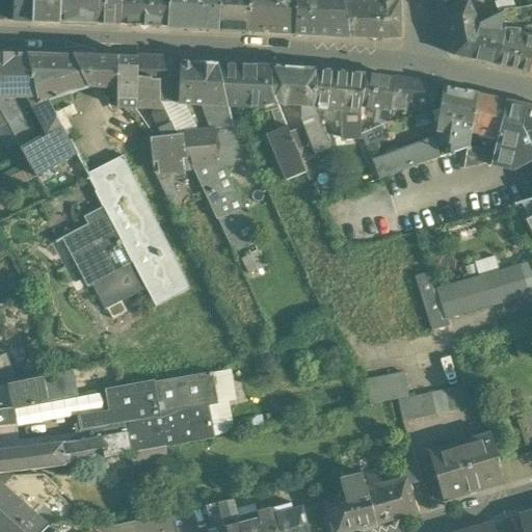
[(32,0),(12,0),(12,21),(32,22),(32,0)]
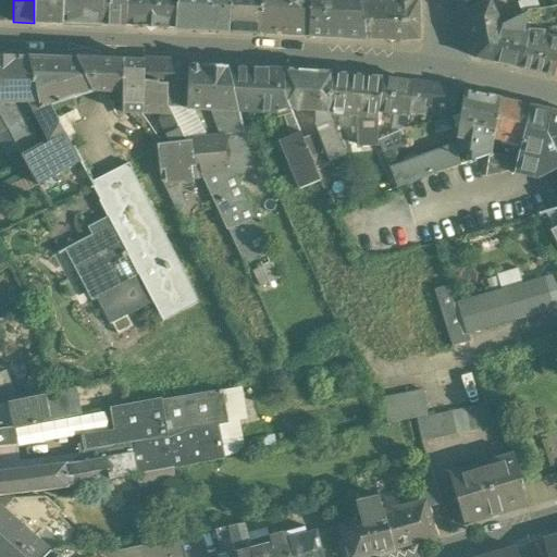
[(34,0),(34,23),(62,24),(62,0),(34,0)]
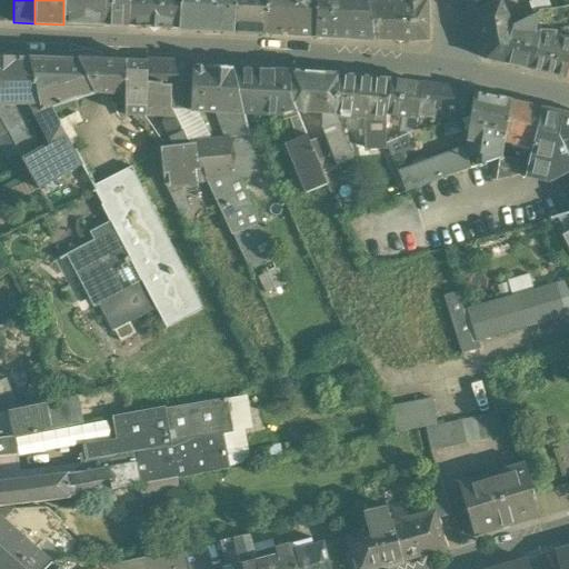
[(63,0),(63,25),(103,27),(105,0),(63,0)]
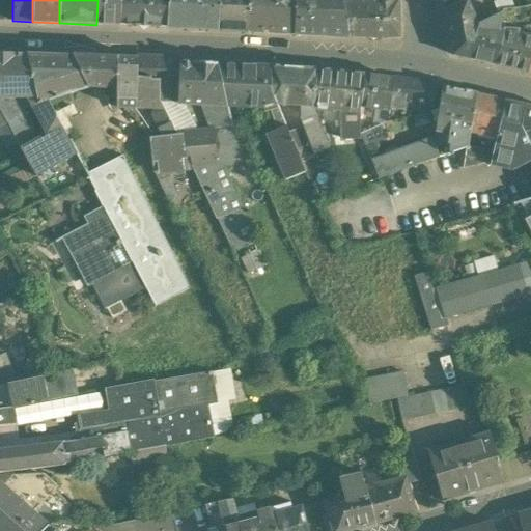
[(98,0),(96,25),(118,26),(119,0),(98,0)]
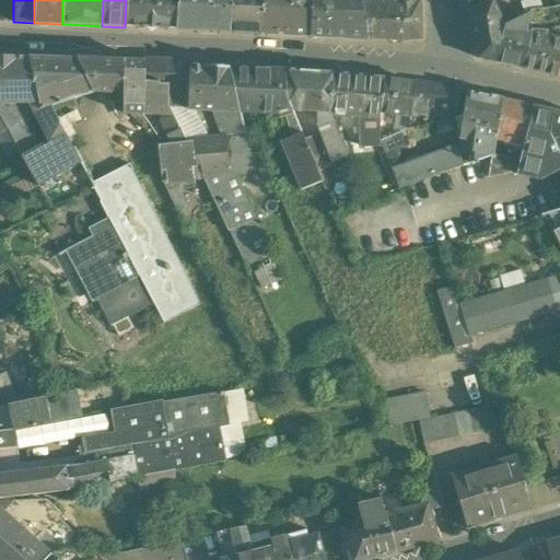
[(126,0),(125,27),(175,30),(176,0),(126,0)]
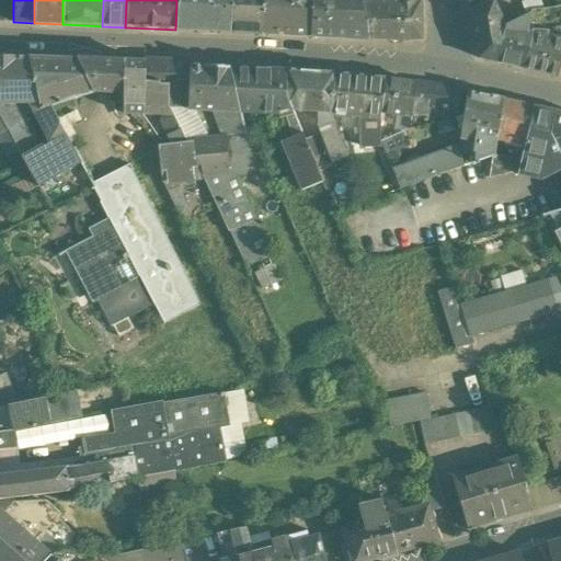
[(176,0),(175,30),(229,33),(230,0),(176,0)]
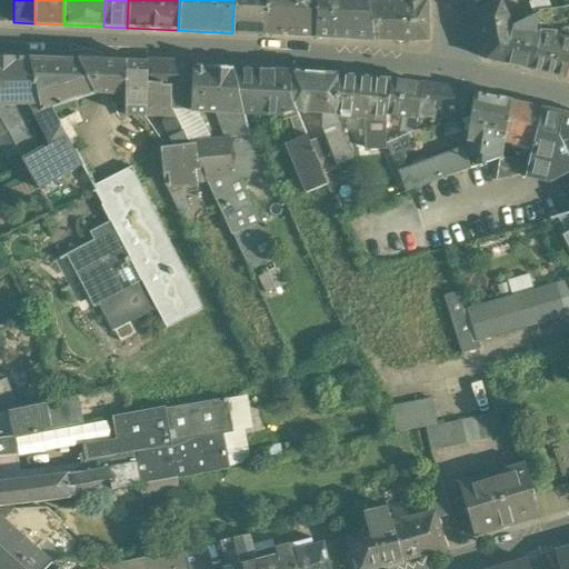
[(233,0),(232,33),(265,35),(266,0),(233,0)]
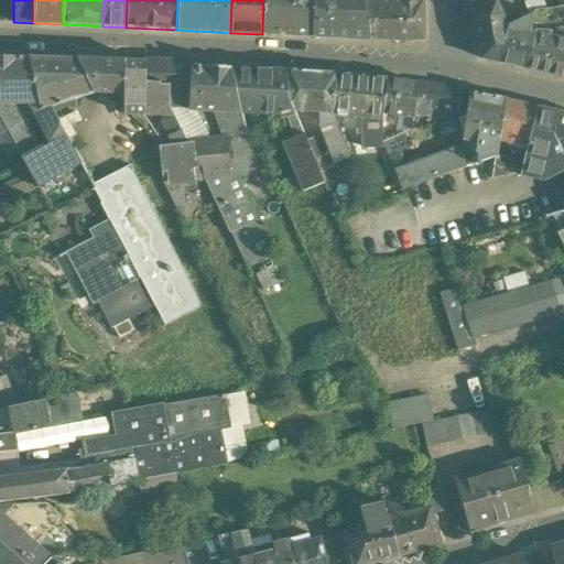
[(263,0),(262,34),(320,38),(321,0),(263,0)]
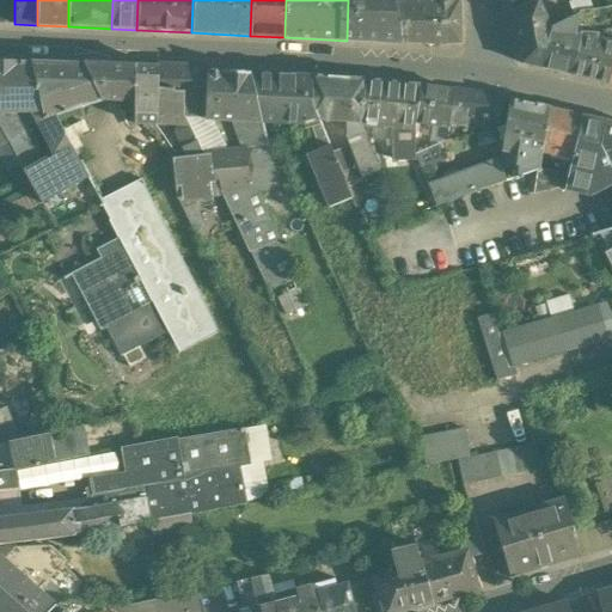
[(348,0),(347,41),(402,43),(393,0),(348,0)]
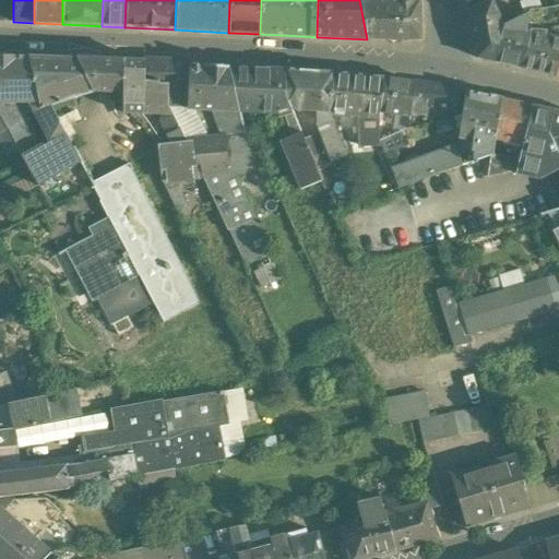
[(392,2),(372,3),(371,0),(359,0),(367,39),(394,42),(393,2),(392,2)]
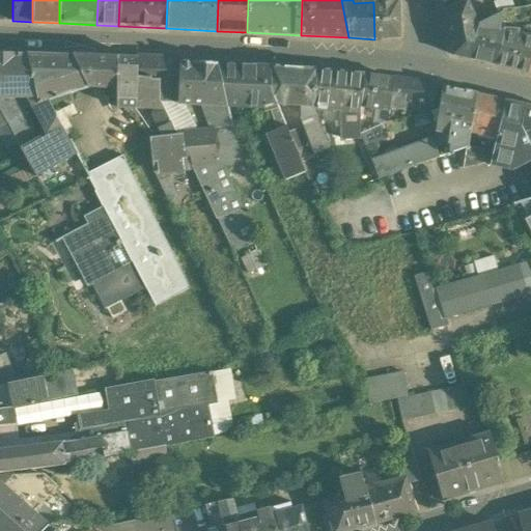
[(372,0),(372,2),(373,2),(374,39),(398,38),(397,1),(395,1),(394,0),(372,0)]
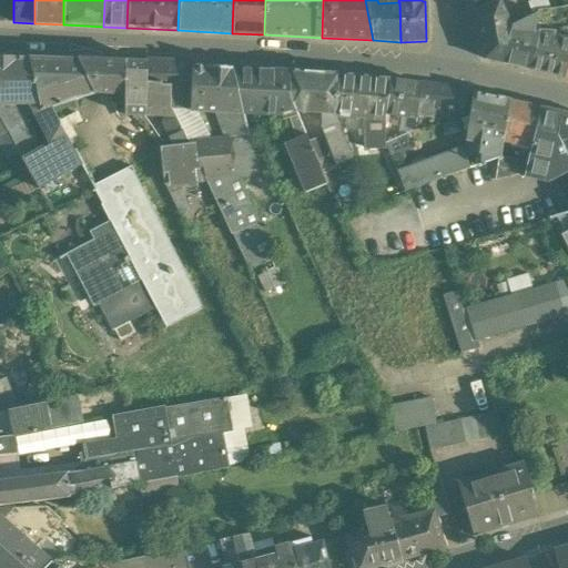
[(498,0),(476,10),(484,59),(501,63),(511,24),(503,22),(505,16),(498,0)]
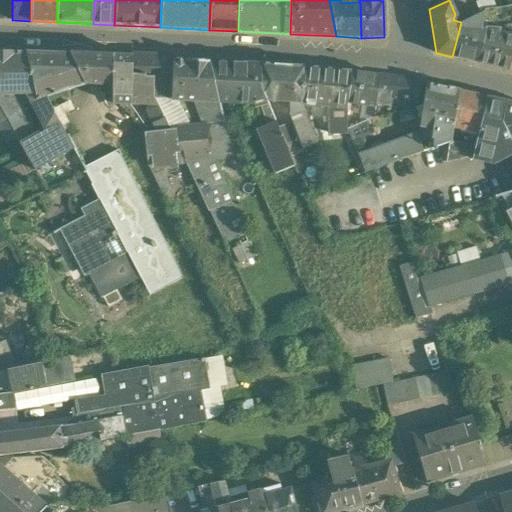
[(511,2),(511,0),(483,0),(475,3),(479,14),(483,12),(485,10),(506,8),(506,7),(511,6),(511,2)]
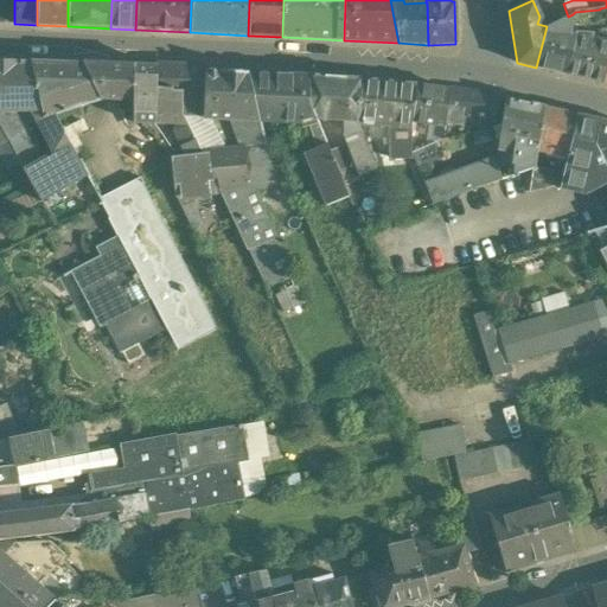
[(568,17),(547,26),(536,68),(566,75),(575,32),(568,32),(573,14),(568,17)]
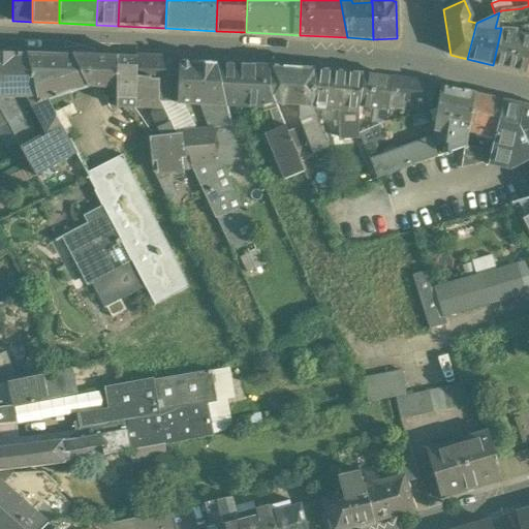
[(528,38),(516,36),(517,29),(501,28),(493,65),(526,73),(528,60),(528,38)]
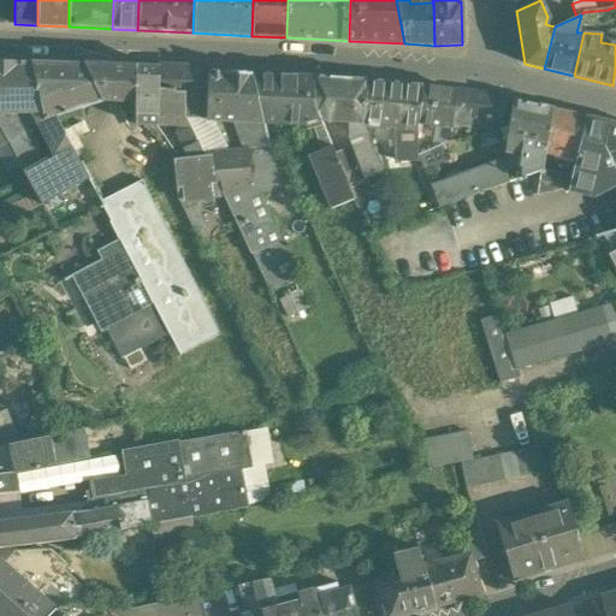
[(30,63),(0,61),(0,129),(23,172),(45,160),(24,122),(34,120),(53,157),(71,147),(54,117),(43,120),(30,63)]
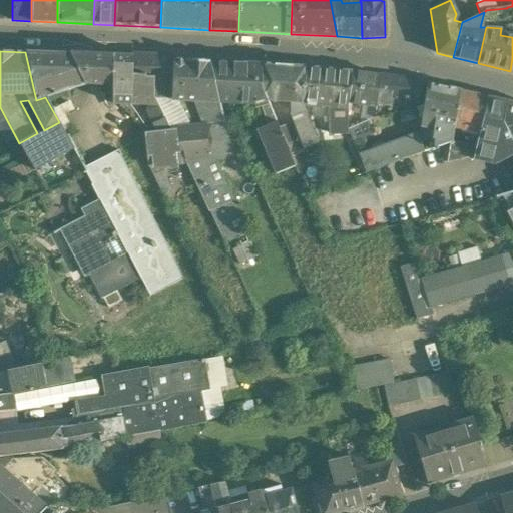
[(68,54),(25,52),(36,100),(45,97),(84,85),(68,54)]
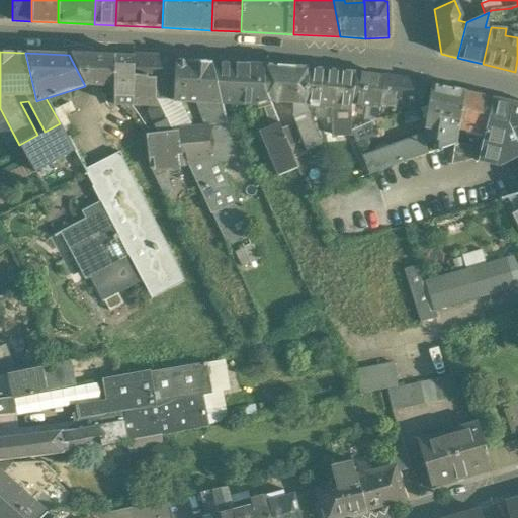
[(112,57),(69,55),(85,86),(98,86),(106,102),(112,100),(113,100),(112,57)]
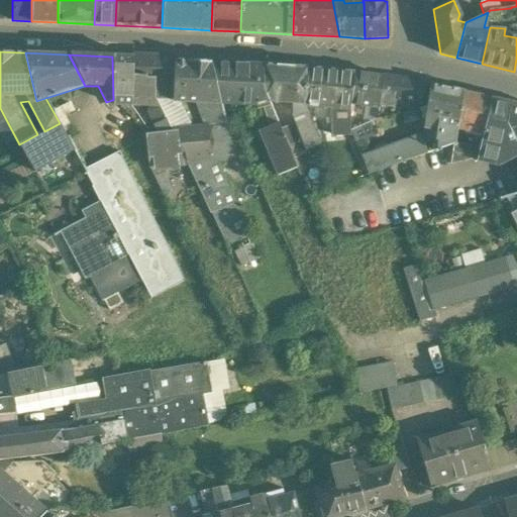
[(175,56),(132,55),(132,58),(133,58),(132,75),(145,76),(145,77),(156,78),(154,98),(173,99),(173,102),(174,102),(175,61),(175,56)]
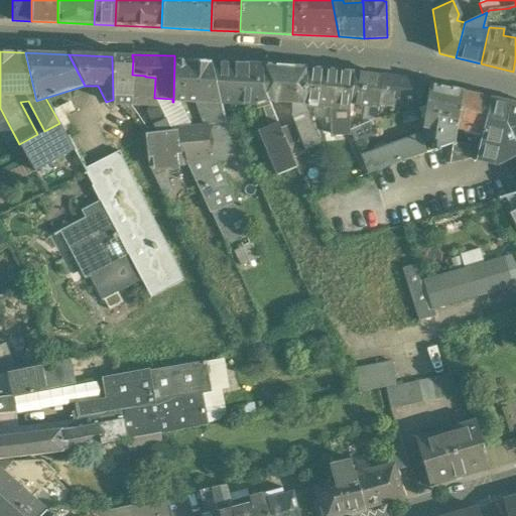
[(145,76),(132,75),(133,57),(132,57),(112,56),(113,100),(112,100),(113,105),(149,106),(147,113),(158,134),(171,133),(154,98),(155,78),(145,77),(145,76)]
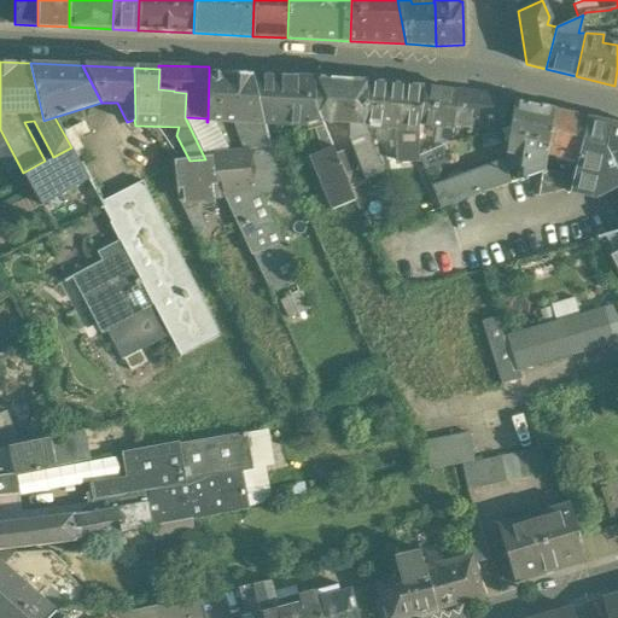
[(254,75),(209,73),(208,122),(214,122),(234,123),(238,123),(238,129),(249,129),(249,123),(264,124),(254,75)]
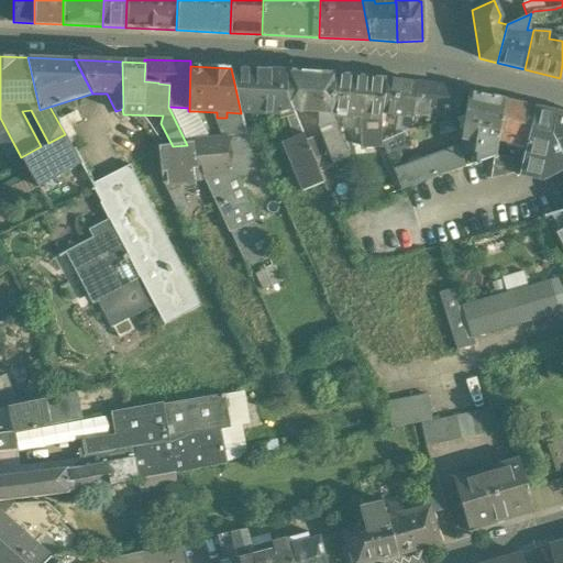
[(280,70),(231,68),(241,113),(245,135),(252,134),(261,133),(262,114),(278,116),(279,97),(280,70)]
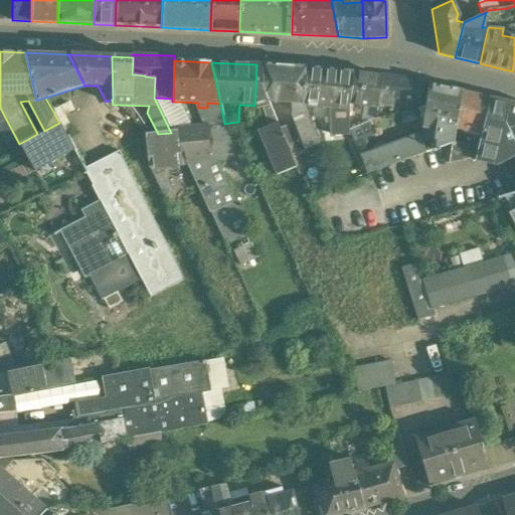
[(307,67),(262,64),(263,89),(268,103),(291,104),(294,111),(291,116),(304,150),(317,145),(318,145),(303,104),(307,67)]
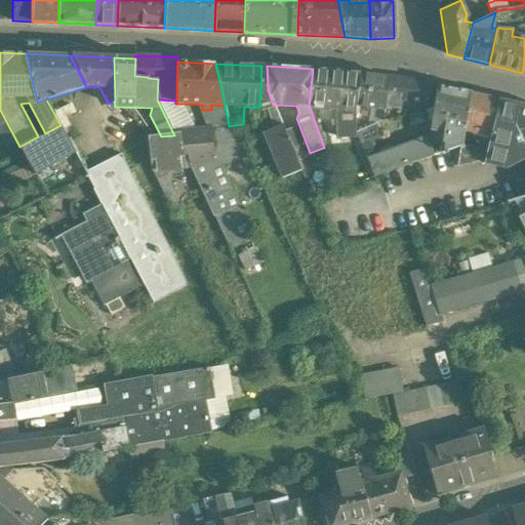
[(359,74),(313,69),(309,106),(336,110),(335,120),(355,118),(355,112),(356,106),(359,74)]
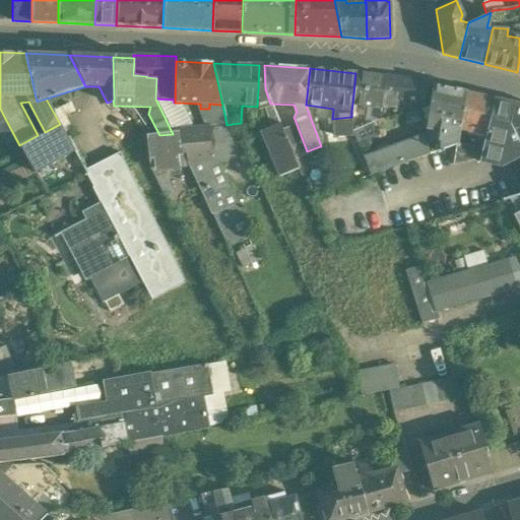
[(385,76),(355,73),(352,105),(380,110),(385,76)]
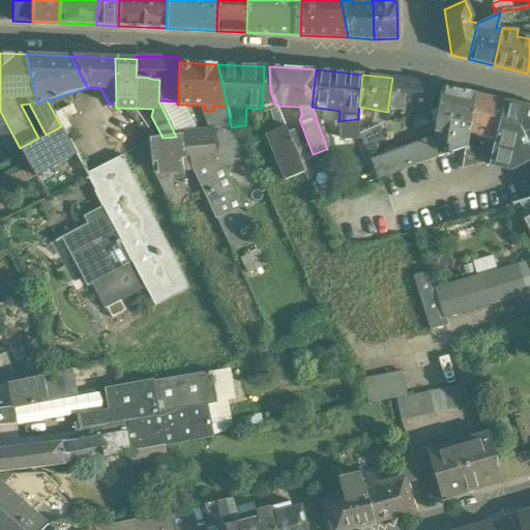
[(436,84),(392,78),(387,112),(386,122),(408,117),(408,112),(402,112),(403,101),(432,106),(436,84)]
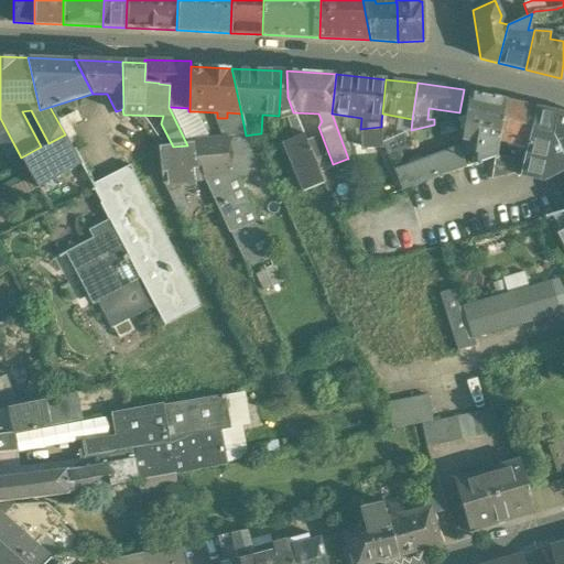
[(505,100),(469,93),(464,129),(459,129),(457,138),(462,139),(462,144),(463,155),(475,155),(474,165),(496,158),(497,158),(499,141),(498,141),(505,100)]
